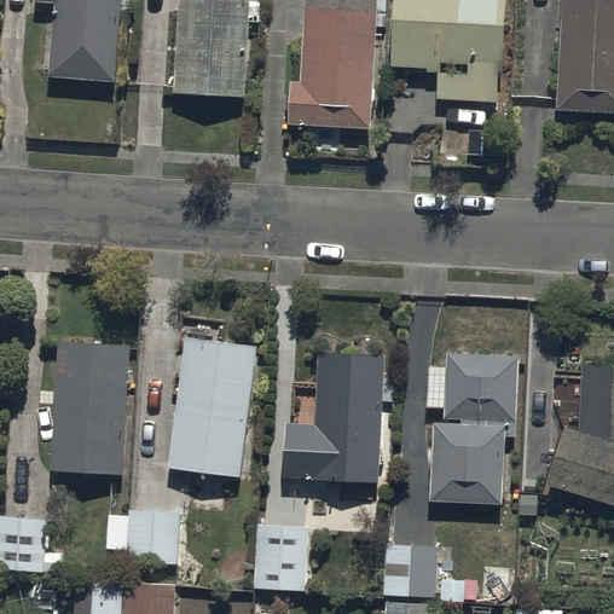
[(34,0),(34,1),(54,3),(48,77),(114,84),(120,0),(34,0)]
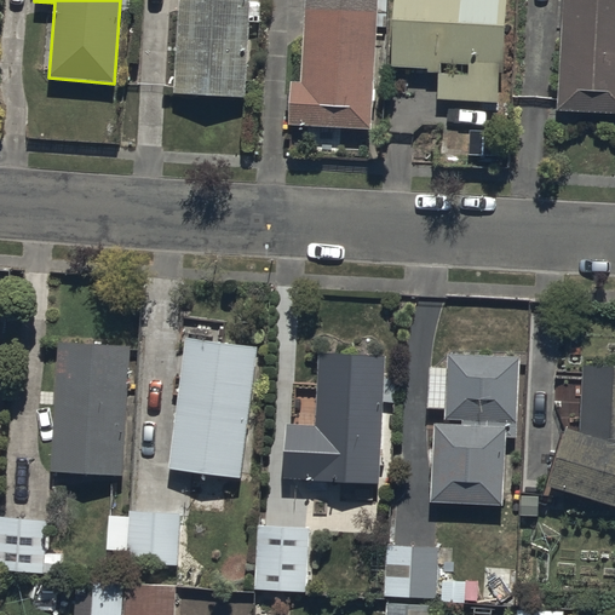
[(177,0),(173,93),(245,97),(248,0),(177,0)]
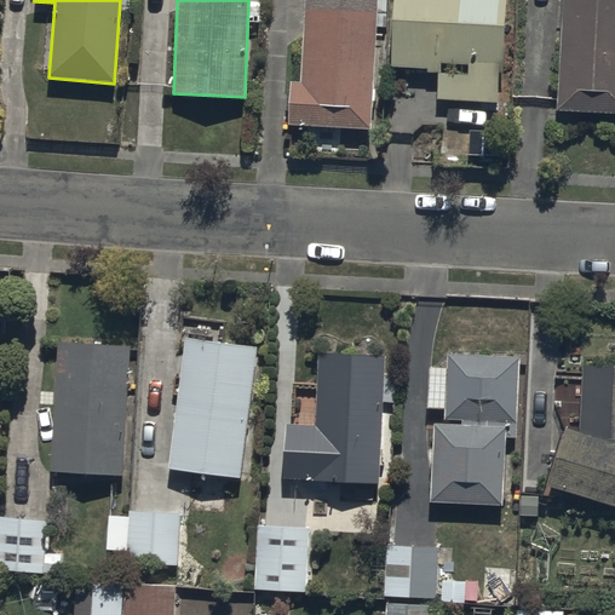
[(304,0),(300,82),(291,82),(287,125),(298,126),(371,128),(375,0),(304,0)]
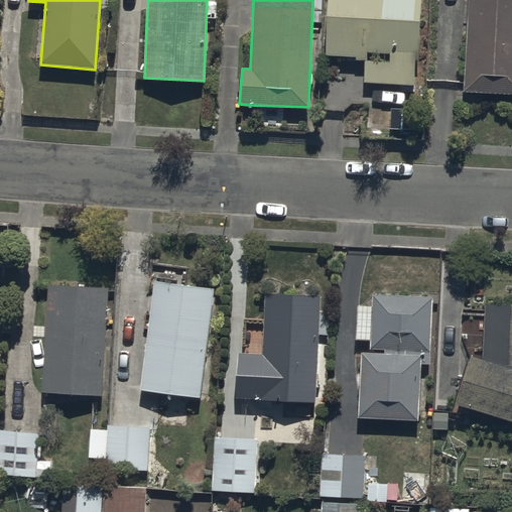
[(328,0),(326,55),(363,57),(362,82),(416,84),(417,59),(420,0),(328,0)]
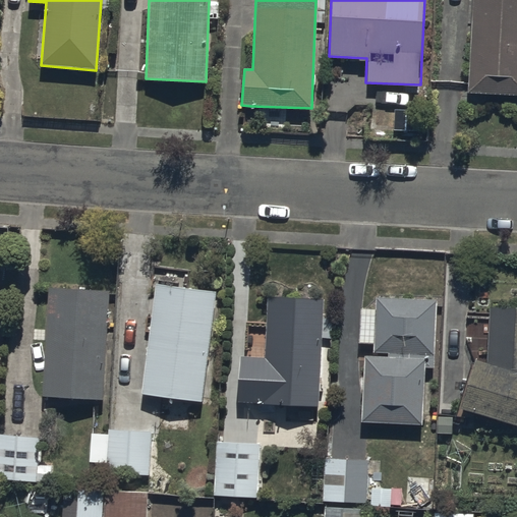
[(472,0),(468,95),(516,97),(516,0),(472,0)]
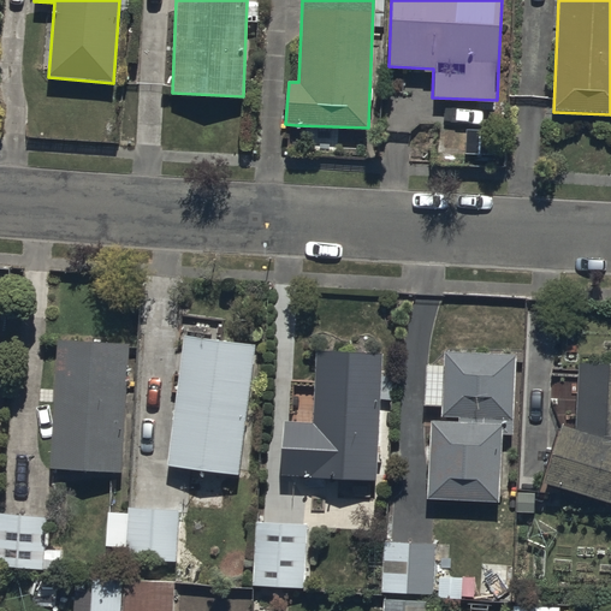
[(184,336),(167,467),(237,476),(254,345),(184,336)]
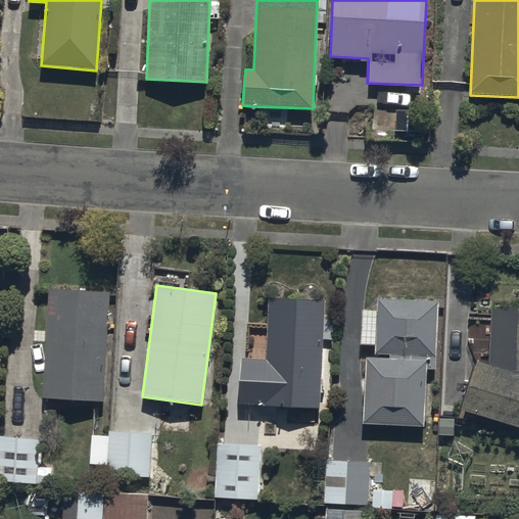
[(44,397),(103,400),(107,290),(48,288),(44,397)]
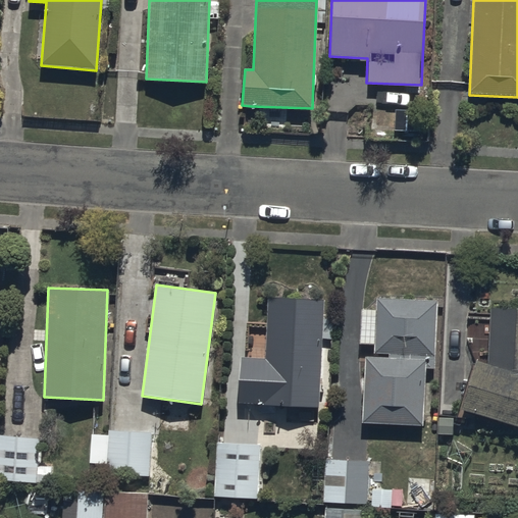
[(240,359),(239,405),(319,408),(320,362),(323,301),(266,299),(264,359),(240,359)]
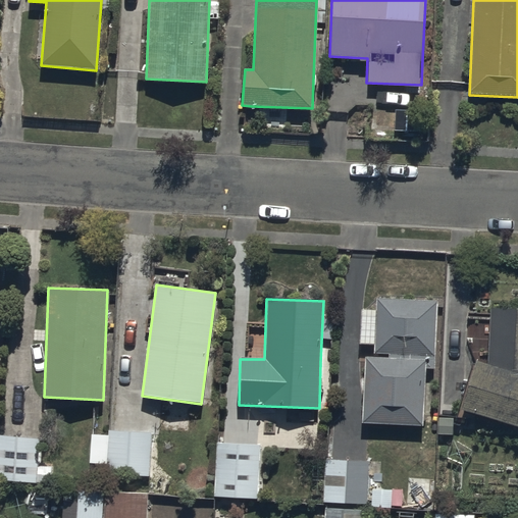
[(364,361),(362,424),(423,426),(425,383),(434,384),(435,357),(438,301),(375,299),(373,355),(390,356),(390,361),(364,361)]
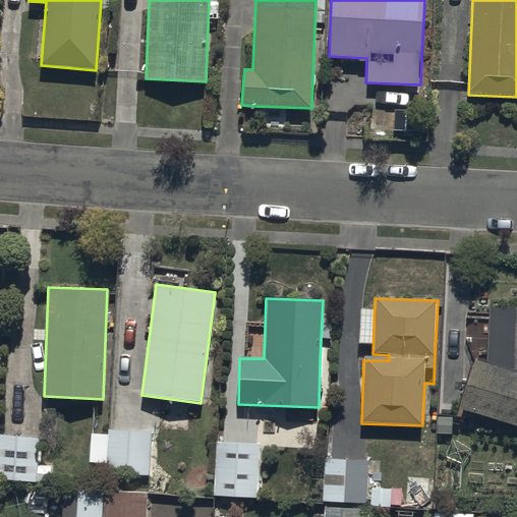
[(516,311),(487,311),(484,367),(475,364),(461,412),(516,428),(516,311)]
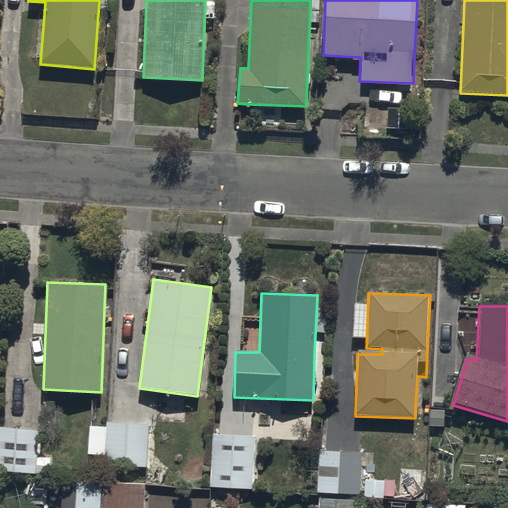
[(150,424),(105,422),(103,466),(148,468),(150,424)]
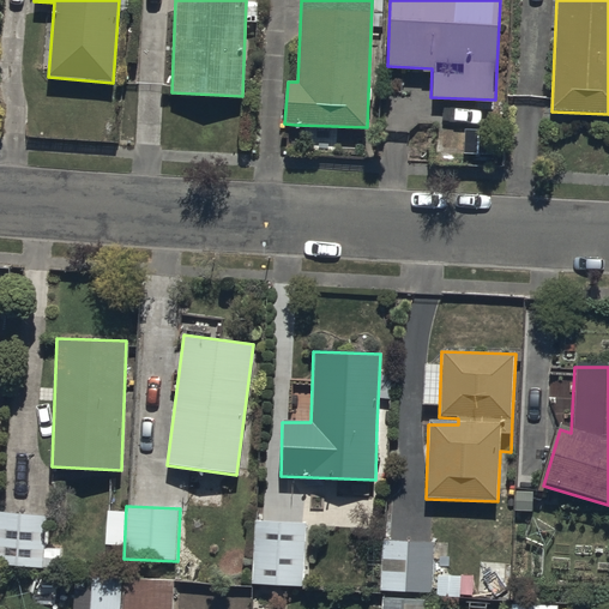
[(44,513),(0,511),(0,564),(42,566),(44,513)]
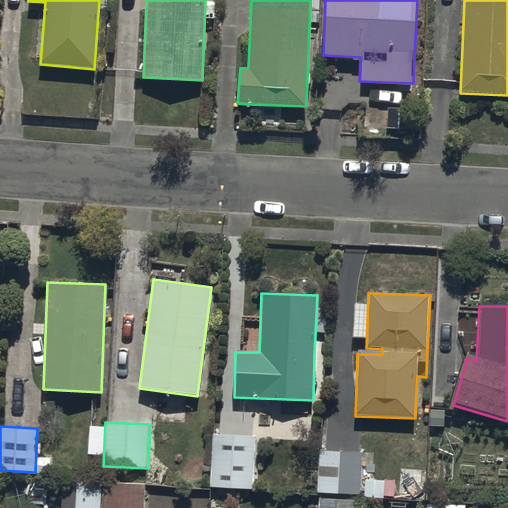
[(255,434),(209,433),(207,487),(253,489),(255,434)]
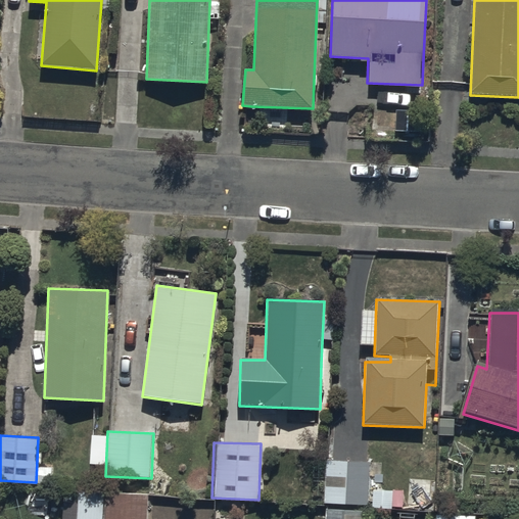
[(368,463),(324,461),(322,503),(367,505),(368,463)]
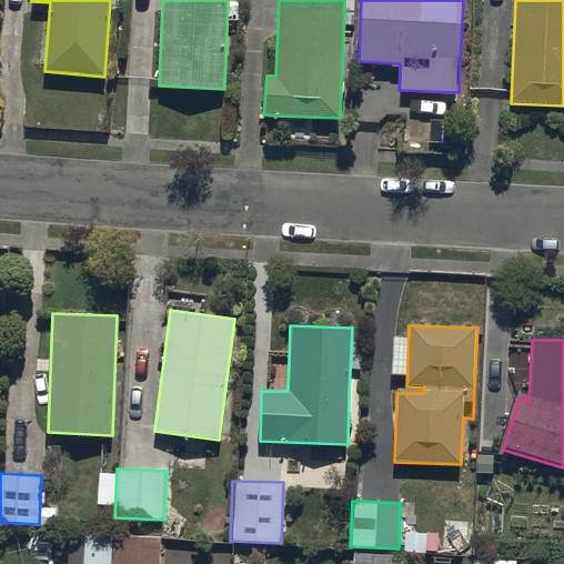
[(108,563),(109,533),(81,532),(79,563),(108,563)]
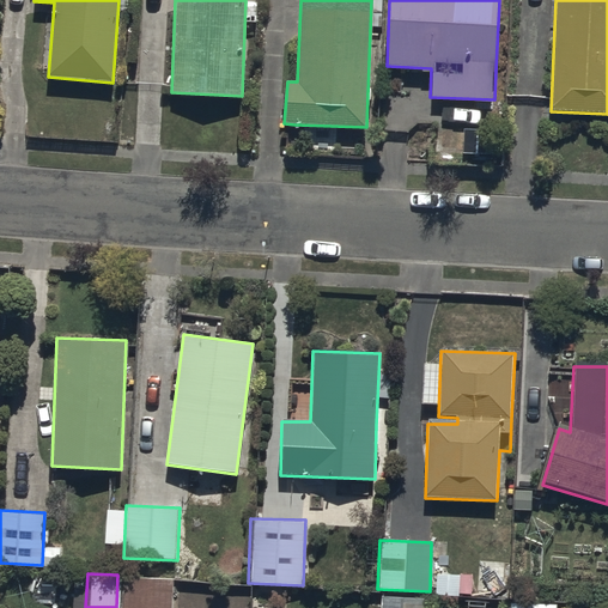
[(172,607),(174,579),(125,578),(123,607),(172,607)]
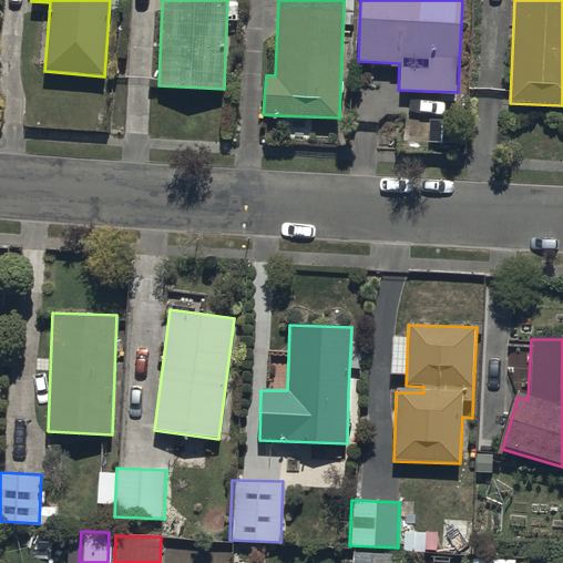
[(395,562),(396,553),(352,551),(351,562),(395,562)]
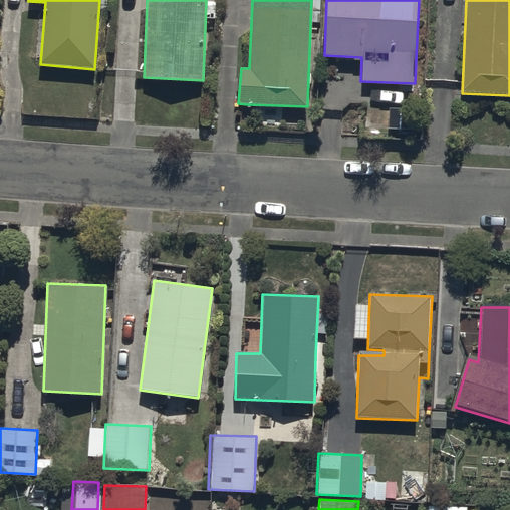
[(426,509),(467,509),(467,503),(426,501),(426,509)]
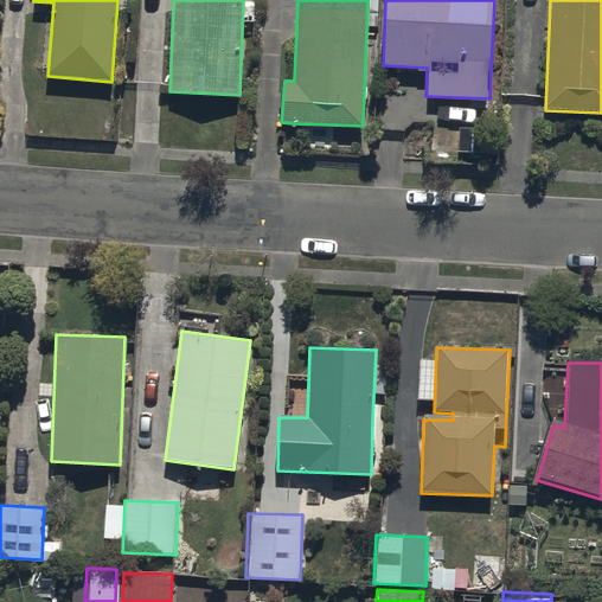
All buildings are outlined.
